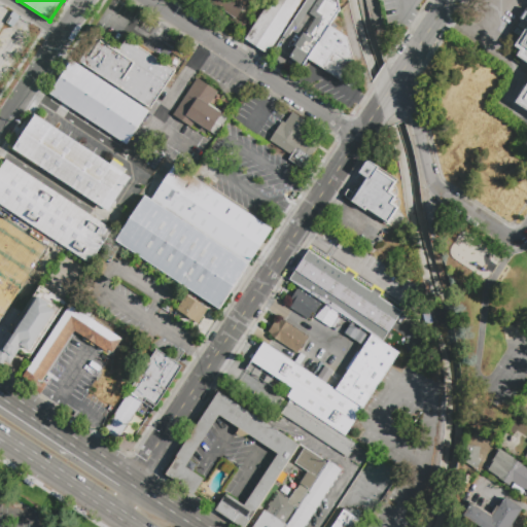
[(244,0),(249,3),(239,19),(222,8),(221,11),(203,0),(244,0)]
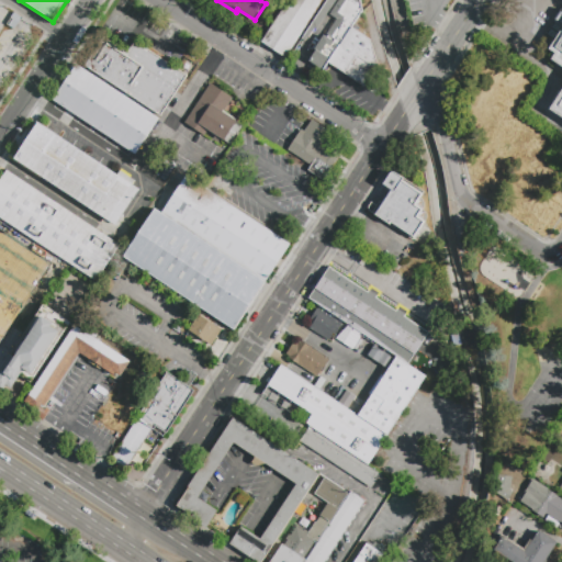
[(261,43),(288,0),(323,0),(285,58),(261,43)]
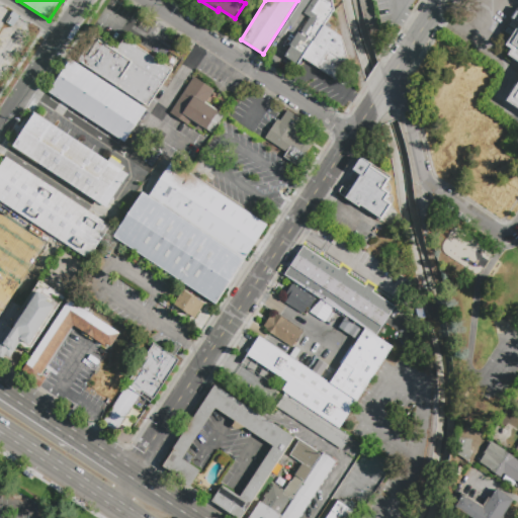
[(281,38),(277,36),(300,0),(310,0),(291,27),(289,26),(281,38)]
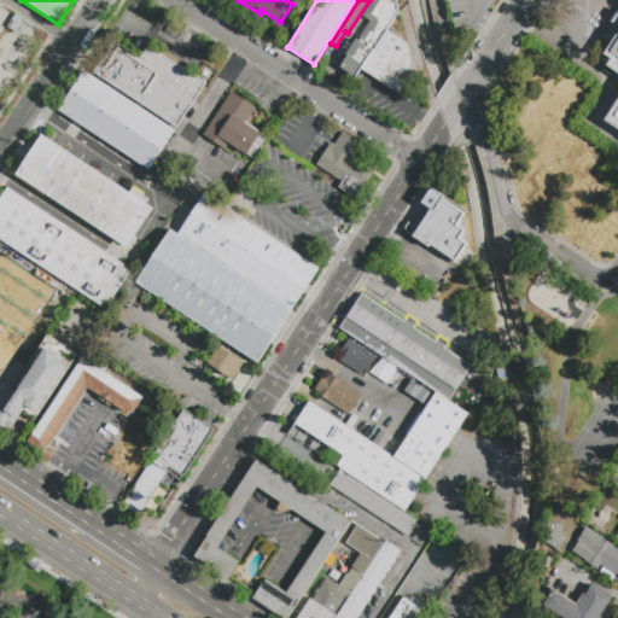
[(373,0),(396,0),(398,12),(388,30),(407,42),(417,73),(398,97),(361,70),(354,80),(340,71),(343,69),(338,65),(356,38),(359,39),(369,21),(363,16),(373,0)]
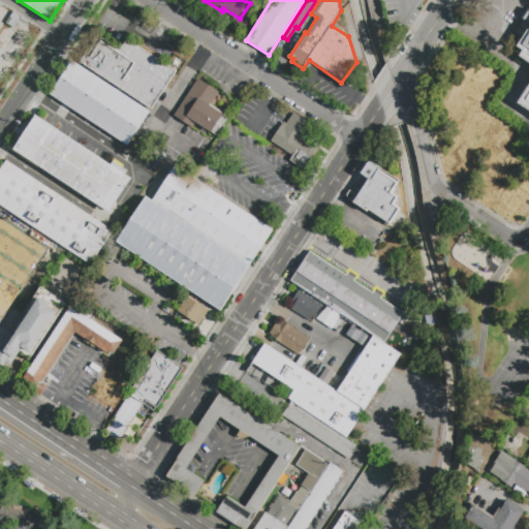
[(516,51),(509,47),(528,17),(528,116),(510,103),(528,74),(528,67),(511,56),(516,51)]
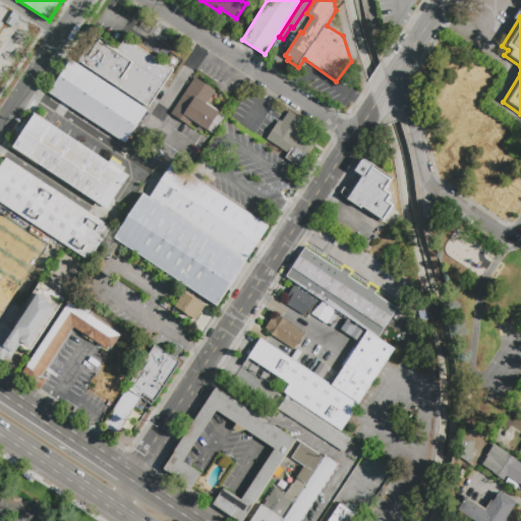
[(80,64),(97,38),(117,51),(124,40),(133,45),(134,43),(157,58),(156,60),(173,71),(149,108),(80,64)]
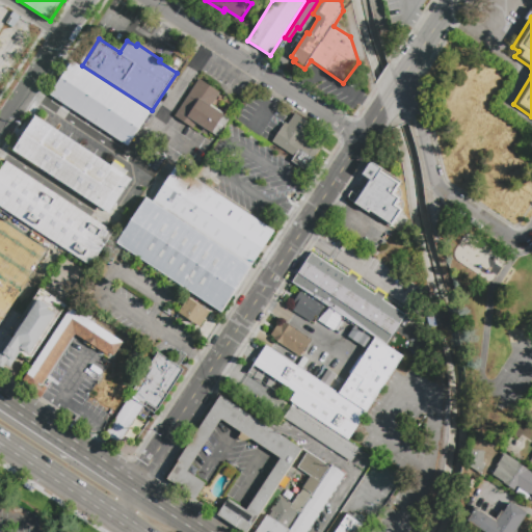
[(49,97),(72,61),(151,112),(128,148),(49,97)]
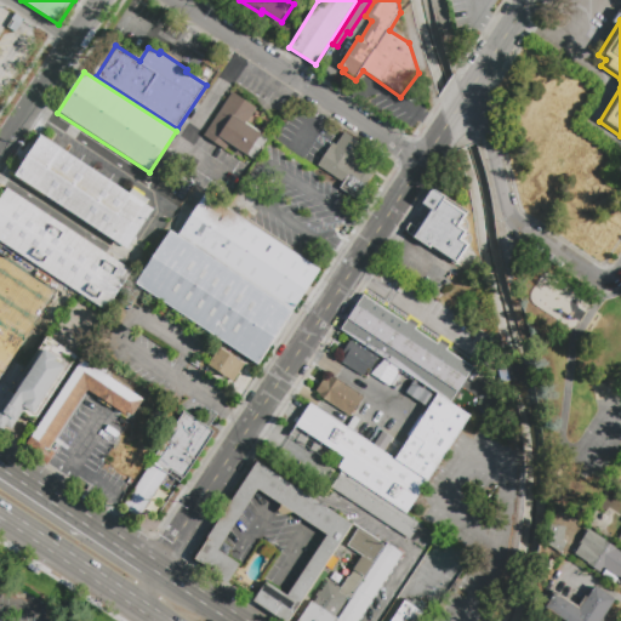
[(262,135),(248,157),(232,146),(227,154),(203,138),(232,92),(256,109),(246,124),(262,135)]
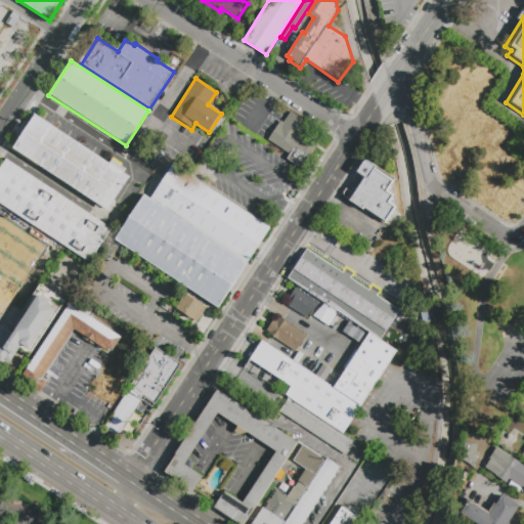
[(306,122),(287,151),(268,139),(280,121),(285,123),(292,113),(306,122)]
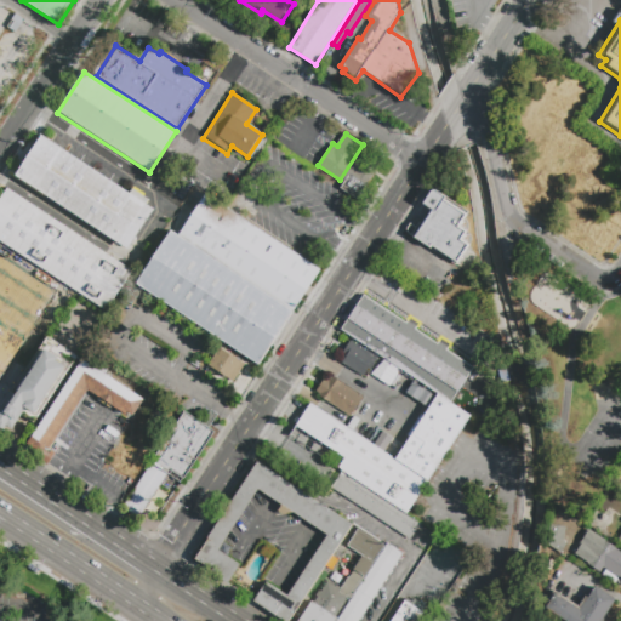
[(15,178),(41,137),(153,210),(126,251),(15,178)]
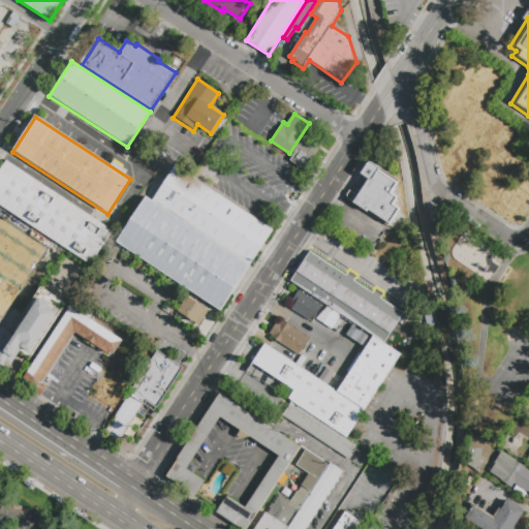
[(141,145),(135,142),(145,128),(150,131),(141,145)]
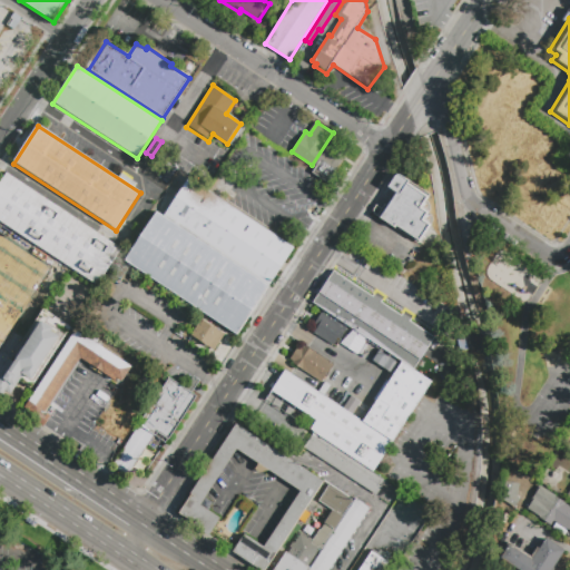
[(316,172),(325,157),(331,160),(337,149),(350,156),(333,183),(316,172)]
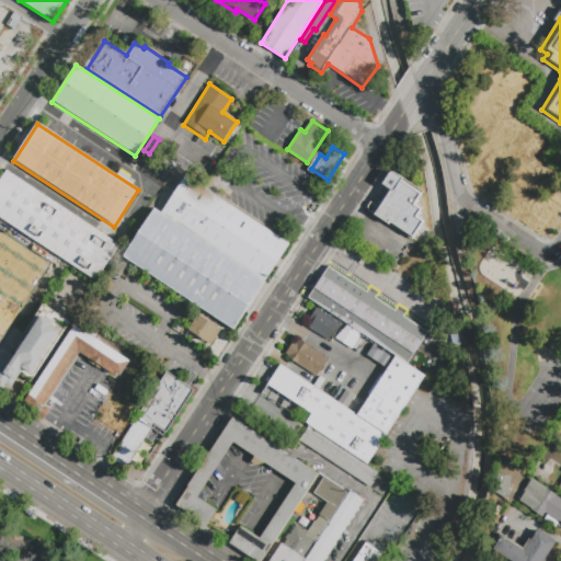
[(119,245),(96,282),(0,217),(0,180),(7,170),(119,245)]
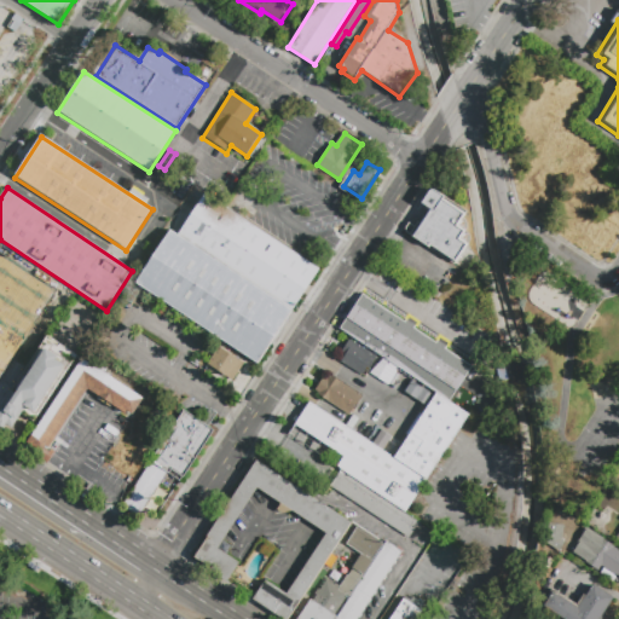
[(453,265),(410,238),(411,237),(409,236),(406,233),(405,231),(406,229),(409,225),(415,229),(417,224),(420,226),(431,210),(422,204),(429,194),(431,191),(433,191),(435,191),(445,197),(443,201),(466,215),(463,220),(466,221),(467,223),(468,224),(468,226),(468,229),(466,232),(469,235),(470,236),(470,238),(470,239),(470,242),(463,254),(464,256),(464,259),(464,261),(462,262),(460,264),(458,262),(457,265),(456,265),(455,266),(453,265)]
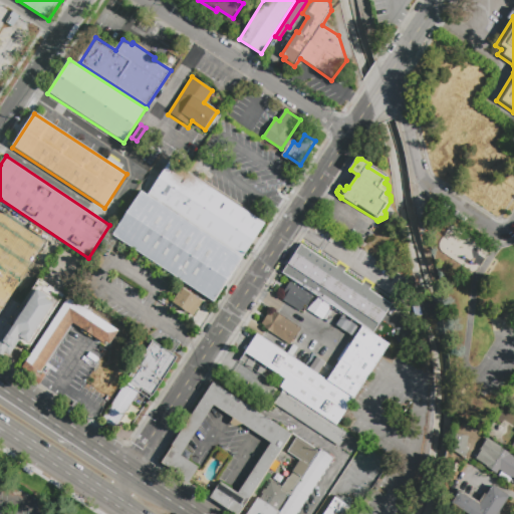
[(242,258),(147,195),(169,161),(265,224),(242,258)]
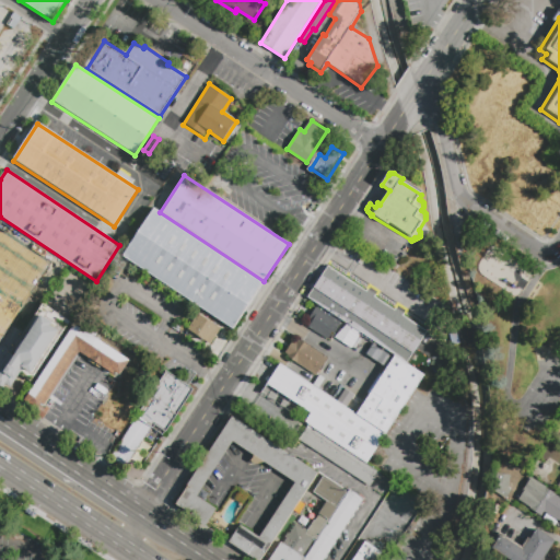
[(153,209),(160,212),(264,281),(232,329),(121,257),(153,209)]
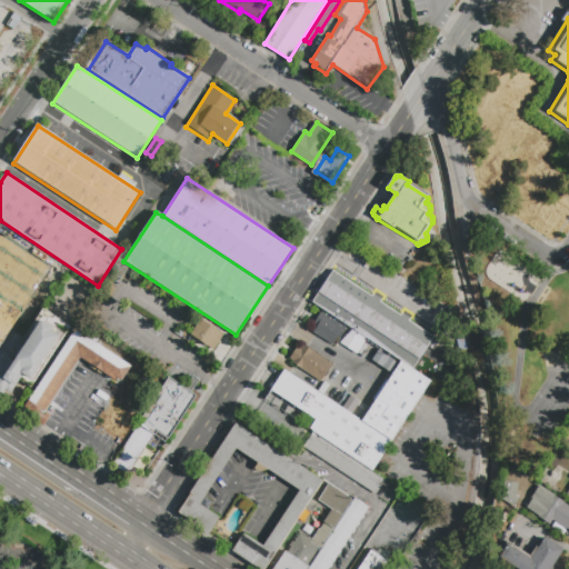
[(315,305),(336,273),(372,297),(373,296),(382,301),(381,303),(401,317),(402,315),(411,320),(410,322),(435,338),(415,370),(368,340),(358,357),(341,346),(352,329),(315,305)]
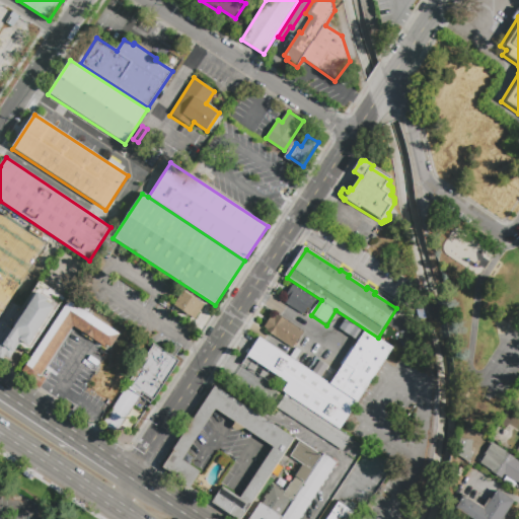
[(285,303),(290,296),(287,294),(293,285),(316,299),(314,302),(309,311),(307,309),(303,315),(285,303)]
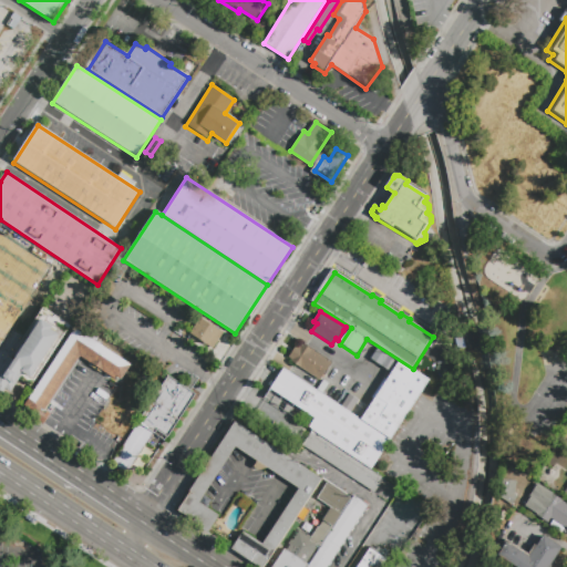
[(12,390),(7,387),(3,391),(0,388),(0,371),(10,356),(14,358),(42,316),(54,325),(53,327),(61,331),(32,377),(24,371),(12,390)]
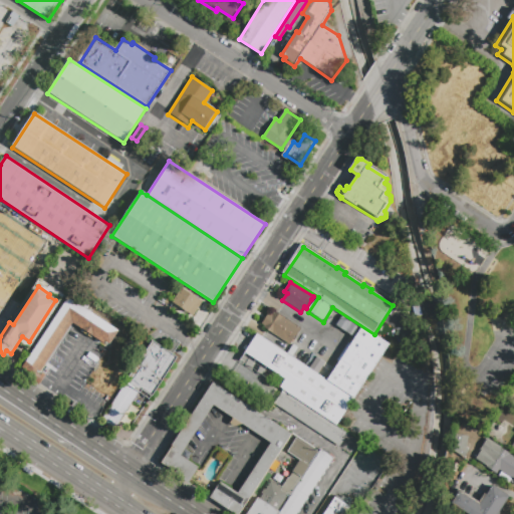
[(193,317),(172,303),(182,288),(203,302),(193,317)]
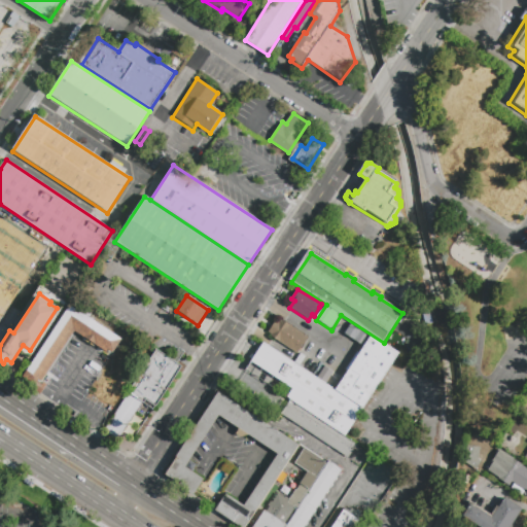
[(24,377),(70,306),(118,338),(108,354),(74,331),(39,386),(24,377)]
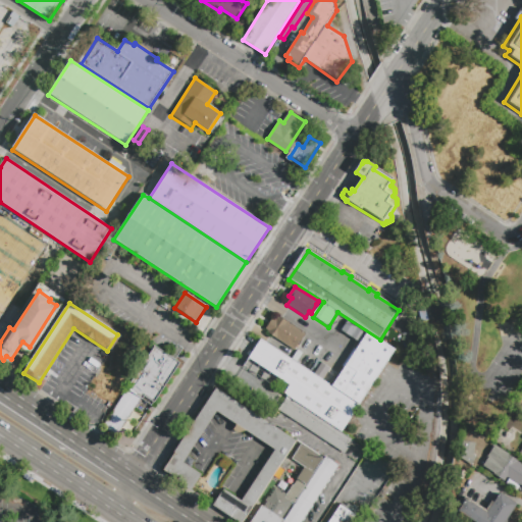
[(304,333),(294,351),(266,332),(267,331),(264,329),(272,317),(275,319),(277,316),(304,333)]
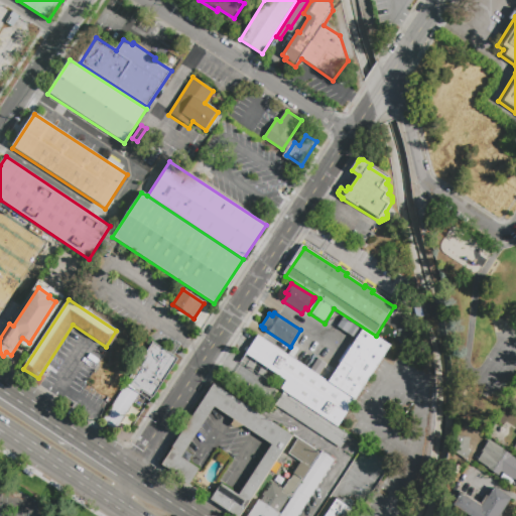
[(330,380),(363,330),(389,347),(356,398),(330,380)]
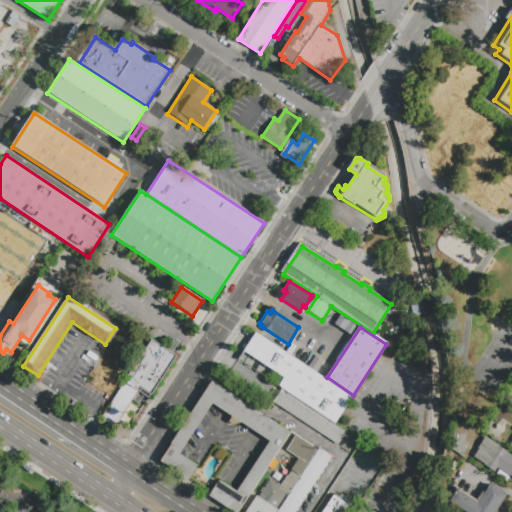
[(244,352),(256,334),(353,398),(335,424),(278,386),(284,378),(244,352)]
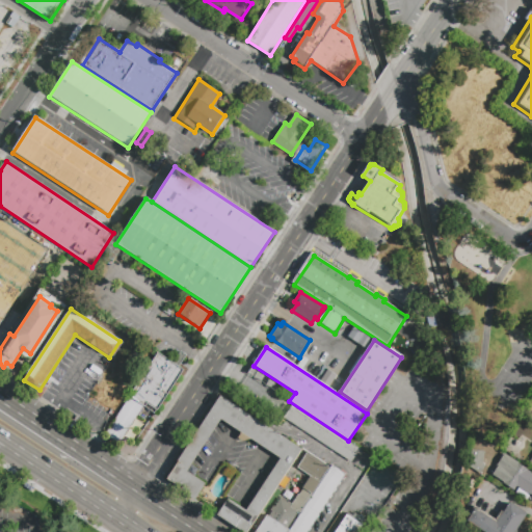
[(129,393),(156,351),(171,362),(179,350),(186,355),(179,366),(183,369),(156,410),(155,409),(152,415),(145,410),(143,415),(138,411),(123,436),(118,443),(104,433),(130,394),(129,393)]
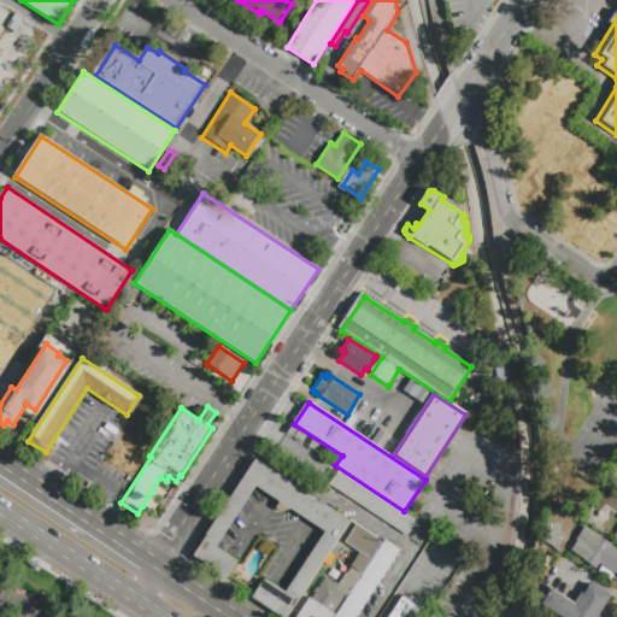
[(285,616),(252,595),(264,577),(287,592),(325,533),(292,509),(281,510),(275,506),(280,500),(256,485),(219,541),(225,544),(222,548),(238,559),(225,579),(205,564),(206,563),(193,554),(256,459),(348,521),(350,519),(351,521),(287,616),(285,616)]
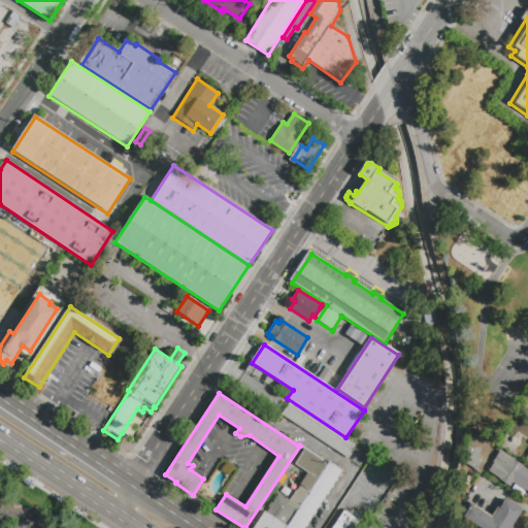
[(356,446),(347,460),(279,416),(289,402),(356,446)]
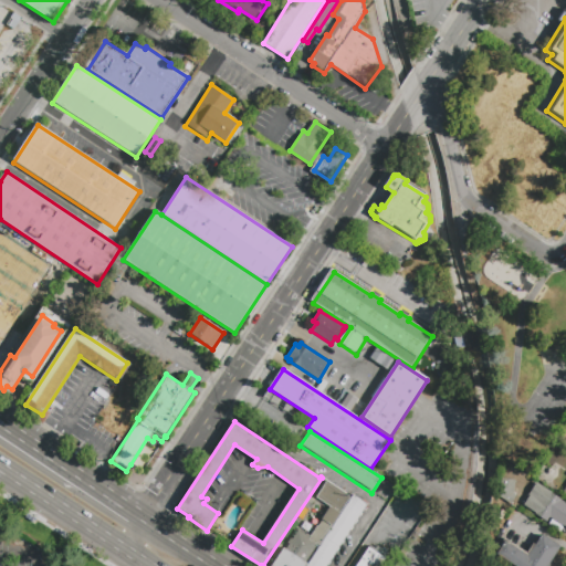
[(558,453),(565,458),(565,472),(552,464),(558,453)]
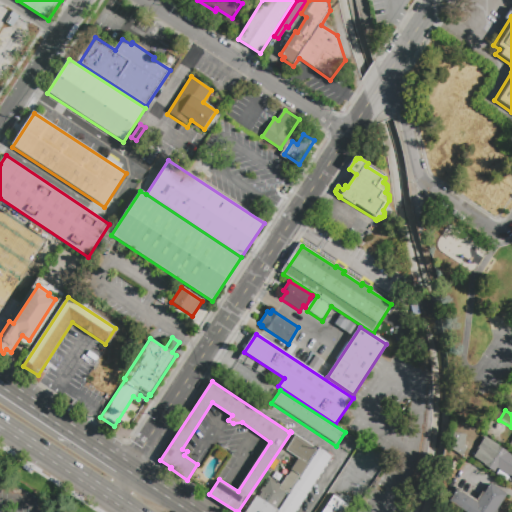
[(462,457),(453,451),(454,448),(456,434),(466,435),(465,449),(467,450),(462,457)]
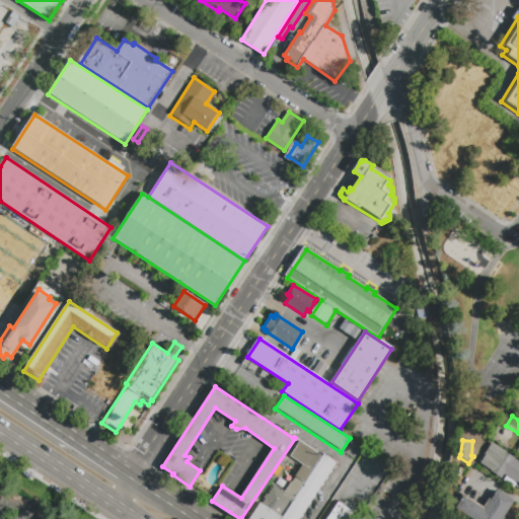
[(280,518),(249,518),(261,503),(262,504),(266,500),(264,498),(267,494),(268,496),(274,487),(280,491),(281,489),(285,492),(291,483),(292,483),(303,465),(290,456),(299,443),(321,457),(293,501),(291,500),(280,516),(282,517),(280,518)]
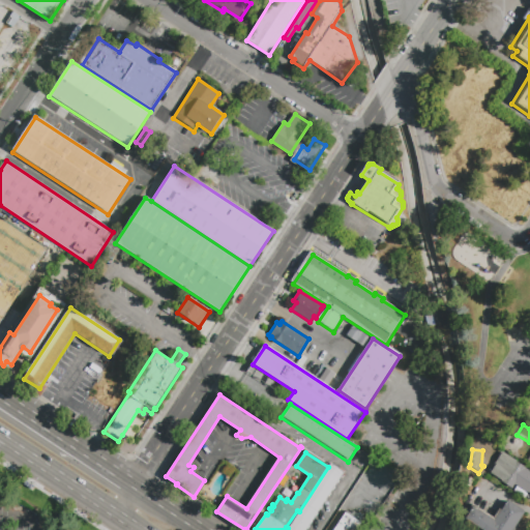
[(529,472),(529,495),(493,471),(504,453),(526,468),(525,469),(529,472)]
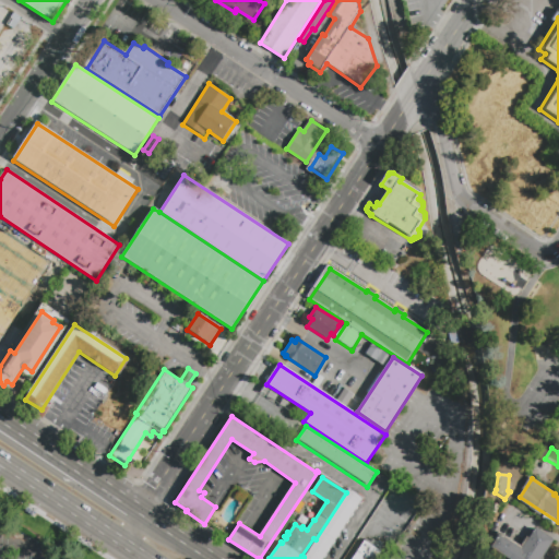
[(302,558),(348,489),(363,498),(323,558),(302,558)]
